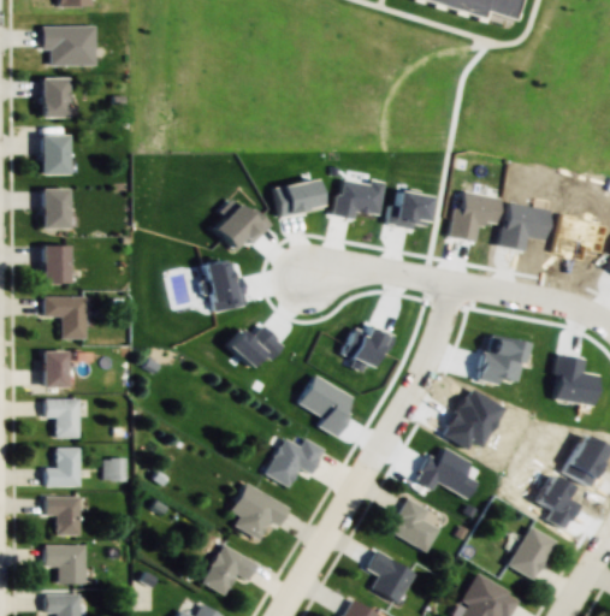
[(52,66),(96,66),(96,27),(42,27),(42,49),(52,49),(52,66)]
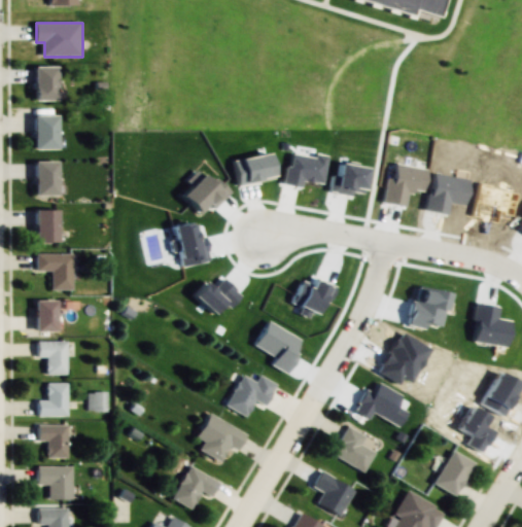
[(59,101),(59,67),(36,67),(36,101),(59,101)]
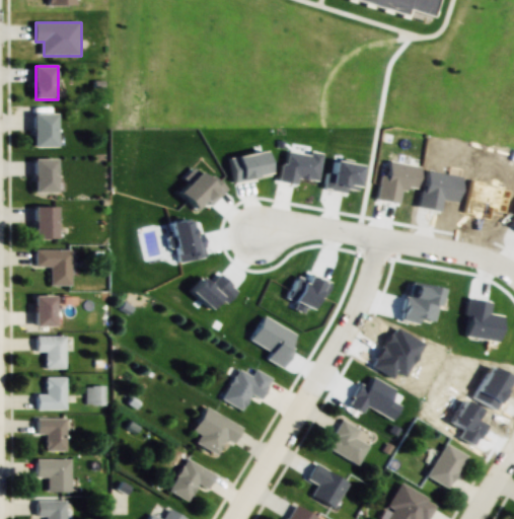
[(35,148),(58,148),(58,110),(35,110),(35,148)]
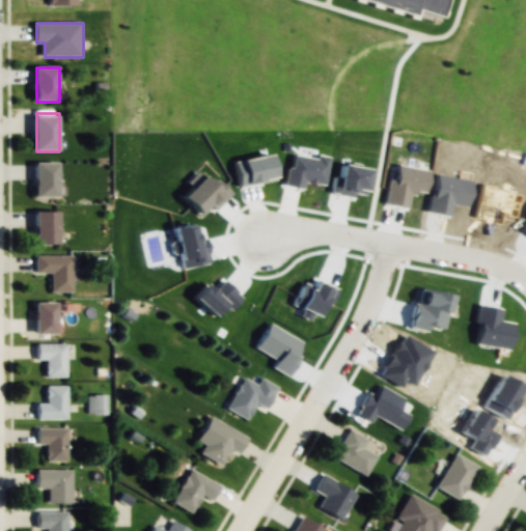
[(60,163),(36,163),(36,198),(60,198),(60,163)]
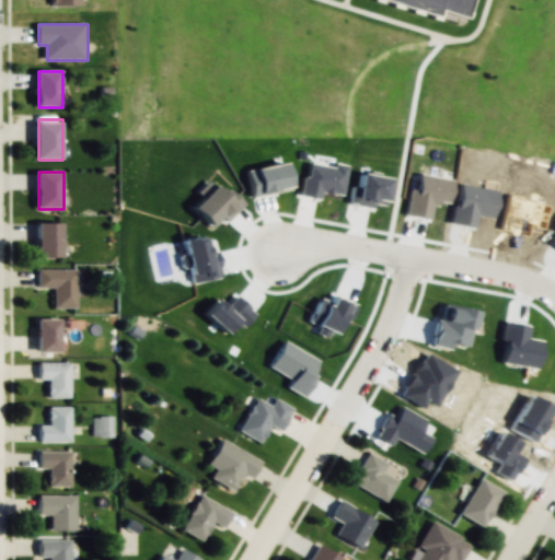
[(65,224),(39,224),(39,258),(65,258),(65,224)]
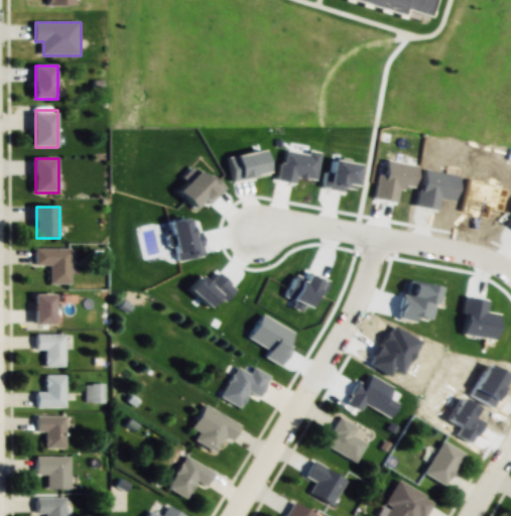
[(74,249),(37,249),(37,265),(52,265),(52,284),(74,284),(74,249)]
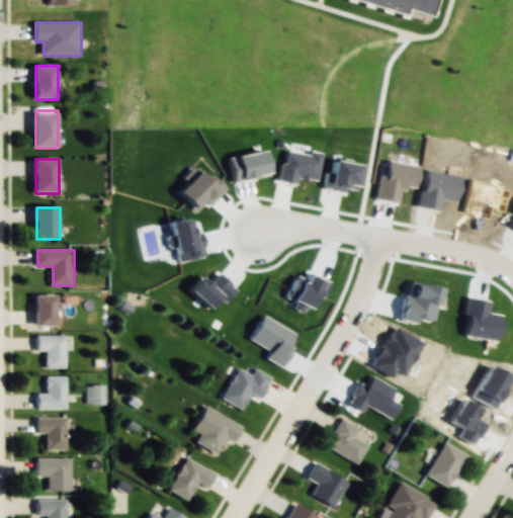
[(58,295),(36,295),(36,327),(58,327),(58,295)]
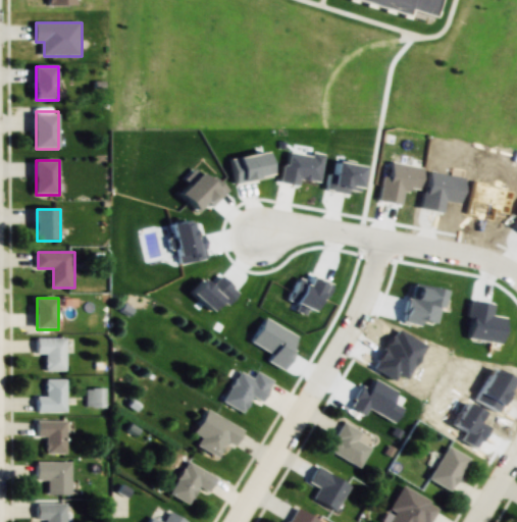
[(68,338),(39,338),(39,355),(48,355),(48,371),(68,371),(68,338)]
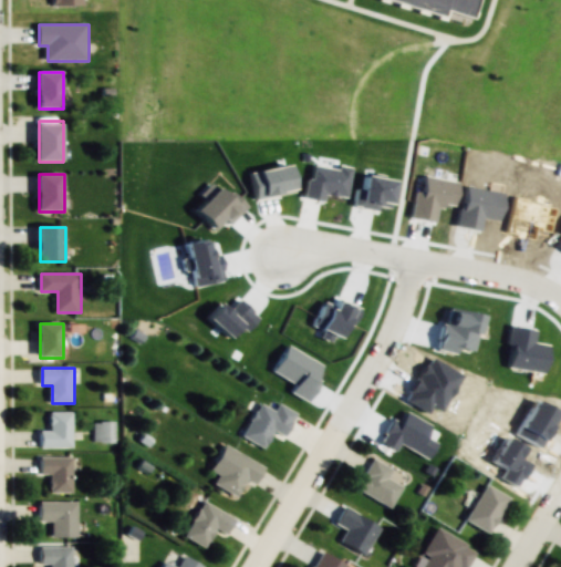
[(245,435),(267,447),(276,430),(287,435),(299,413),(281,403),(277,411),(262,403),(245,435)]
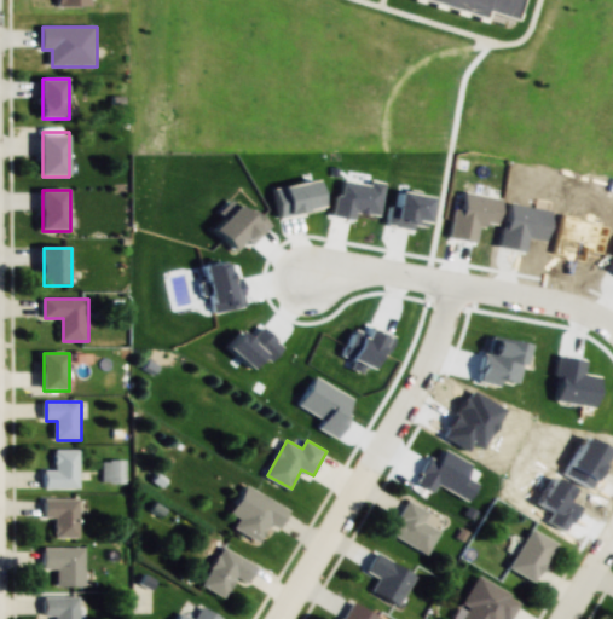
[(46,489),(82,489),(82,450),(57,450),(57,470),(46,470),(46,489)]
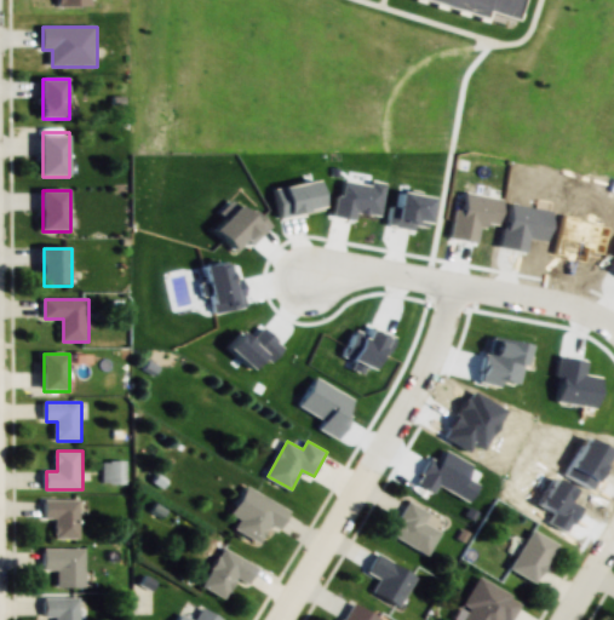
[(128,460),(107,460),(107,483),(128,483),(128,460)]
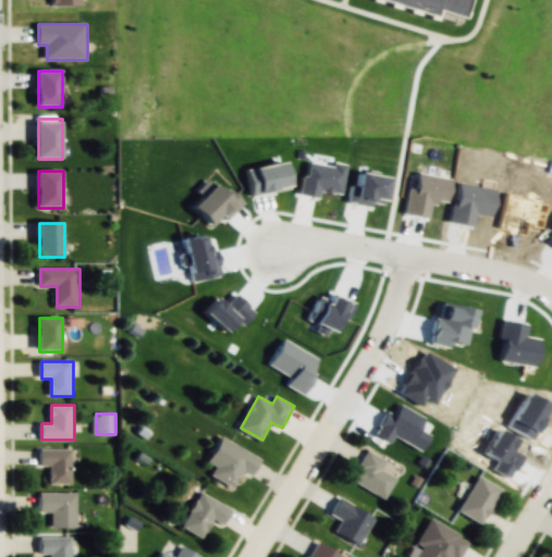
[(254,474),(262,457),(231,442),(213,475),(236,486),(244,470),(254,474)]
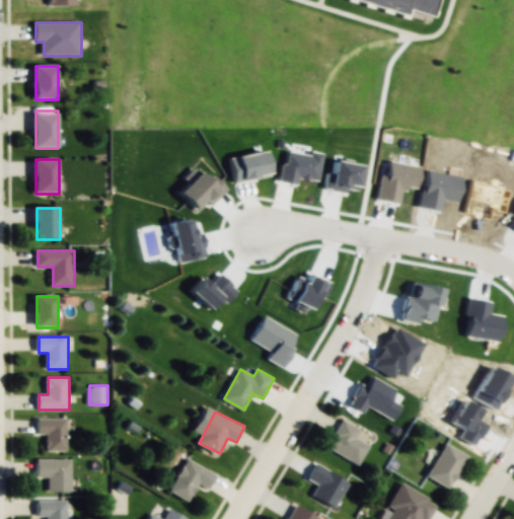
[(69,450),(69,418),(39,417),(39,433),(49,434),(49,450),(69,450)]
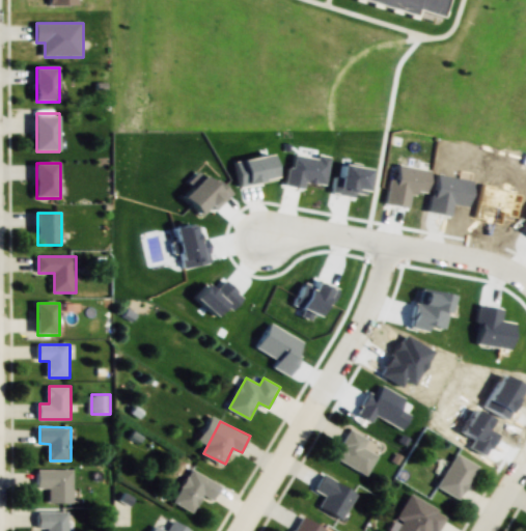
[(367,475),(380,454),(365,447),(370,439),(353,428),(336,456),(367,475)]
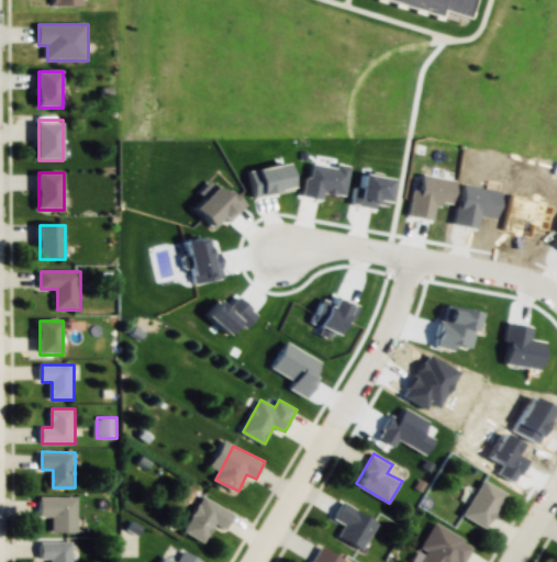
[(486,528),(508,492),(485,479),(464,515),(486,528)]
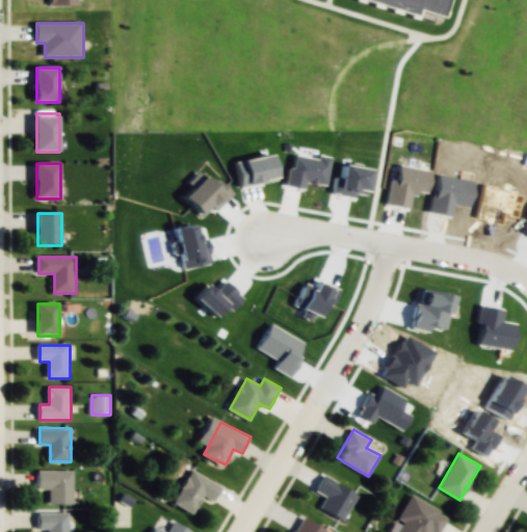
[(51,503),(75,503),(75,470),(40,470),(40,488),(51,488),(51,503)]
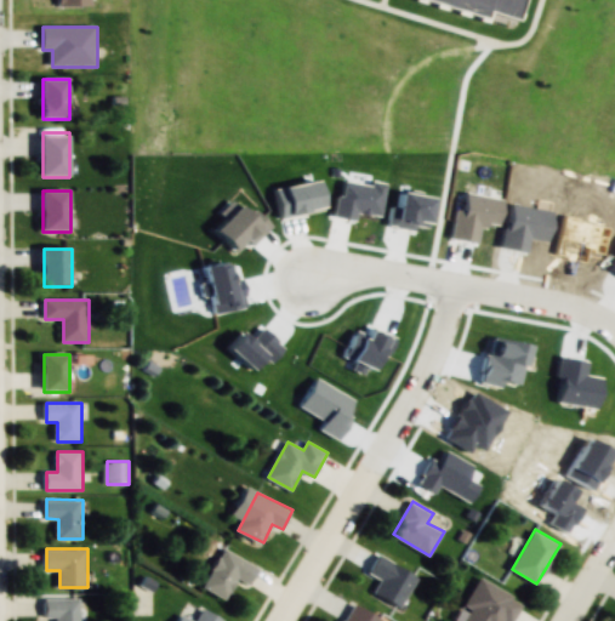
[(204,586),(226,599),(239,577),(250,584),(260,568),(227,548),(204,586)]
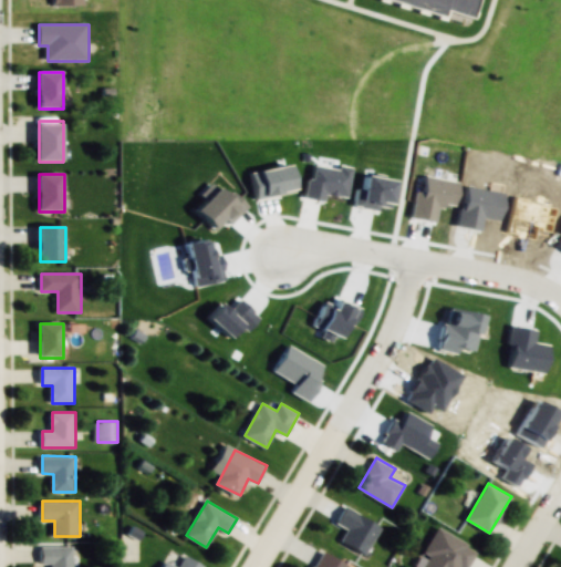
[(366,554),(382,526),(347,505),(338,522),(350,529),(343,540),(366,554)]
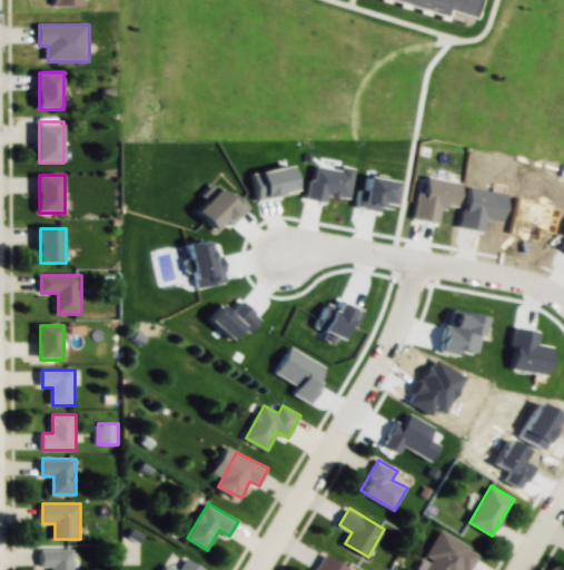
[(467,569),(478,551),(443,530),(427,556),(434,559),(426,569),(467,569)]
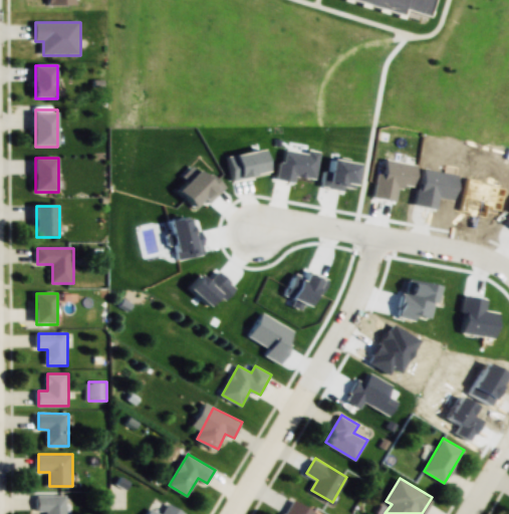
[(48,511),(47,513),(67,513),(68,494),(38,494),(38,511),(48,511)]
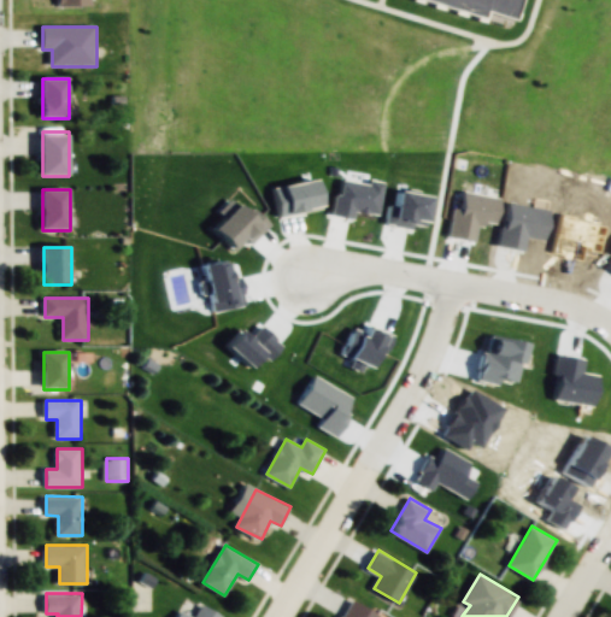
[(381,616),(353,599),(341,616),(381,616)]
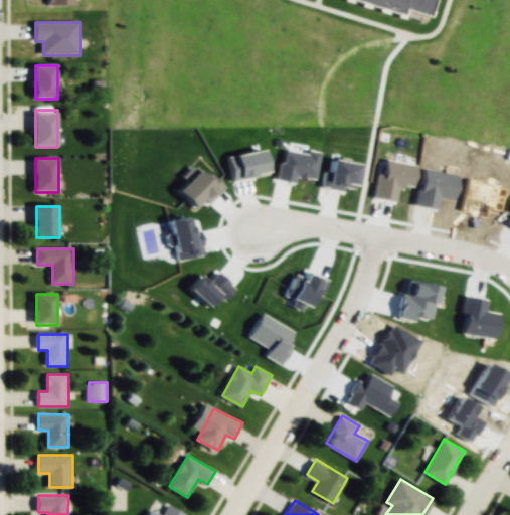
[(185,514),(187,512),(168,504),(164,514),(151,509),(148,514),(185,514)]
